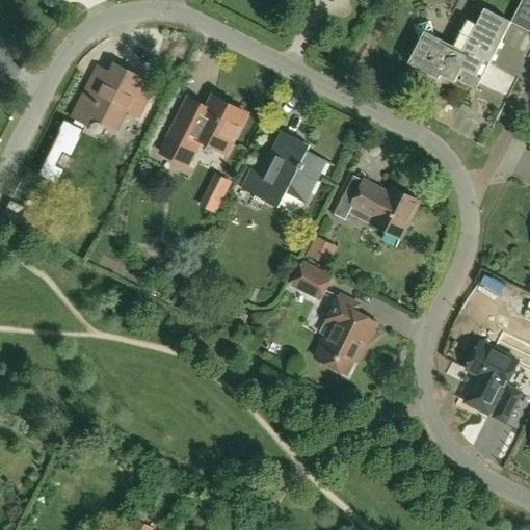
[(529,2),(519,25),(529,30),(529,2)]
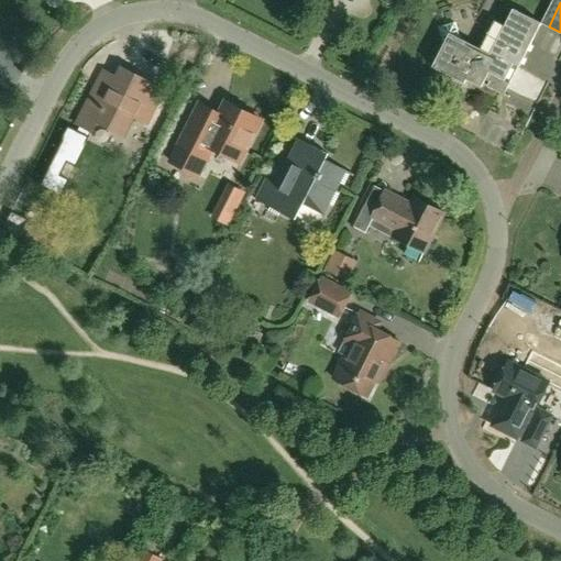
[(442,42),(431,65),(463,81),(464,77),(480,85),(483,77),(487,79),(485,85),(502,92),(530,37),(538,22),(512,8),(503,24),(488,53),(477,47),(458,37),(453,21),(438,26),(442,42)]
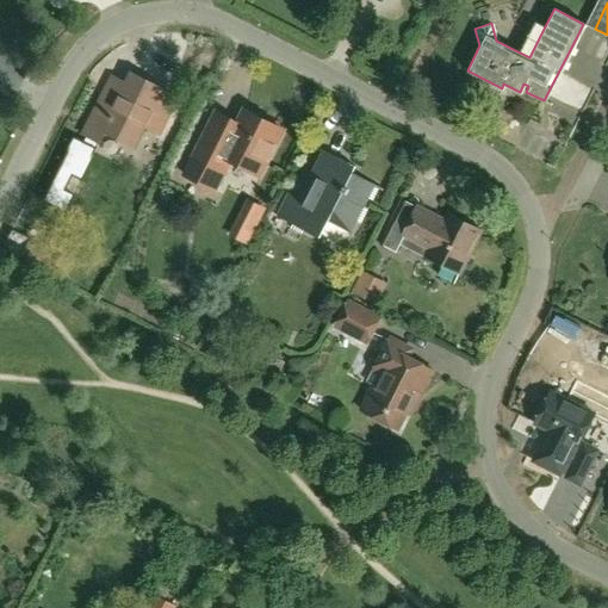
[(161,121),(174,95),(130,73),(124,84),(111,76),(82,132),(98,140),(103,129),(131,144),(147,113),(161,121)]
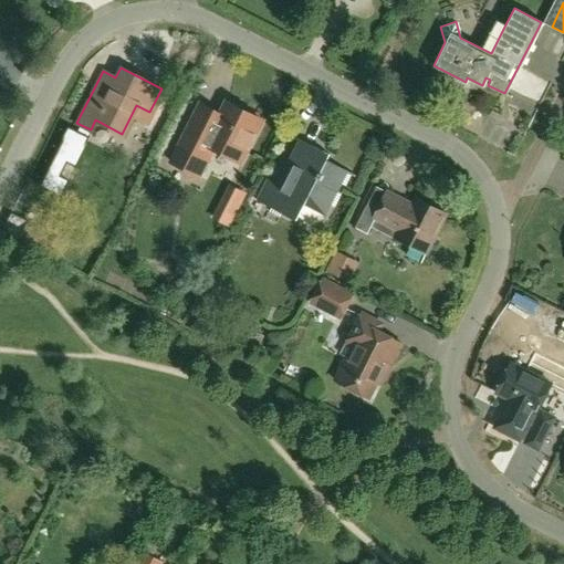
[(239,162),(260,118),(225,101),(219,113),(199,103),(169,160),(197,175),(211,147),(239,162)]
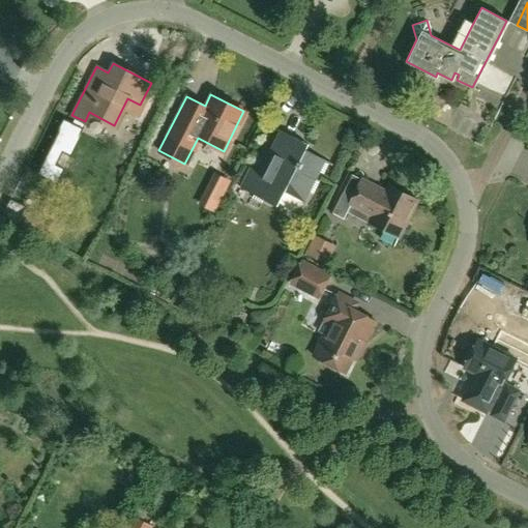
[(308,192),(314,179),(324,159),(304,149),(308,144),(279,129),(259,169),(252,166),(240,187),(275,205),(288,181),(308,192)]
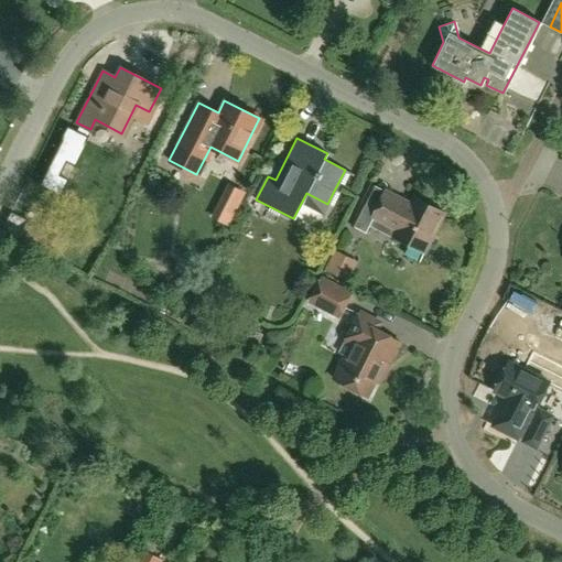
[(227,226),(244,193),(227,184),(211,217),(227,226)]
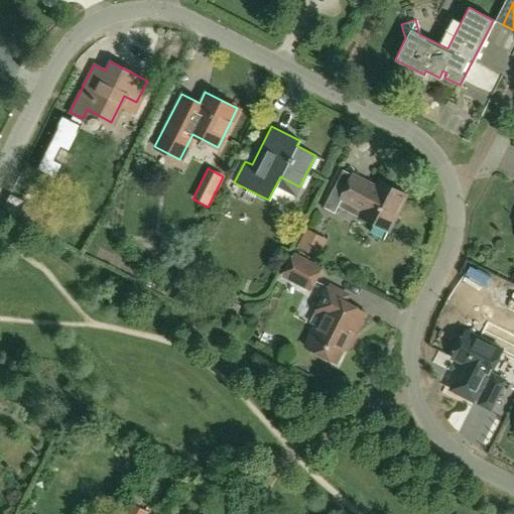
[(332,181),(319,205),(334,212),(341,198),(363,209),(359,216),(387,230),(405,194),(378,179),(375,185),(352,173),(344,188),(332,181)]
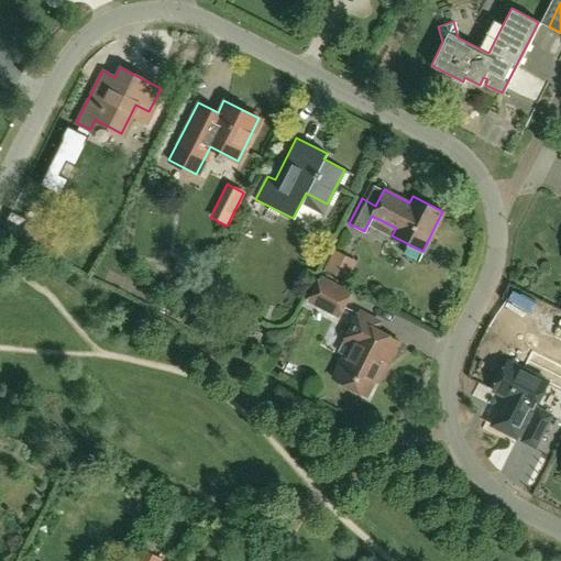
[(323,268),(336,275),(347,255),(333,249),(323,268)]
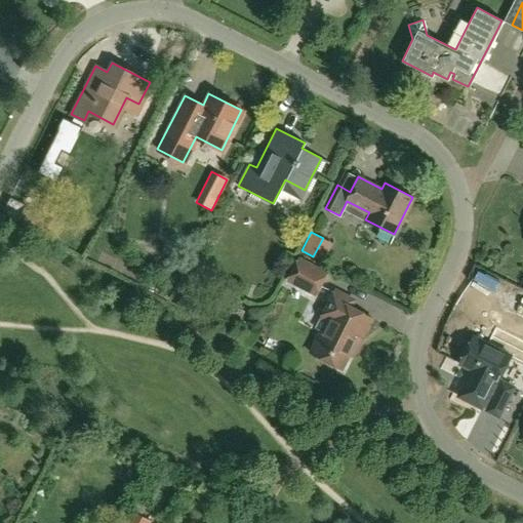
[(325,272),(298,257),(286,279),(314,293),(325,272)]
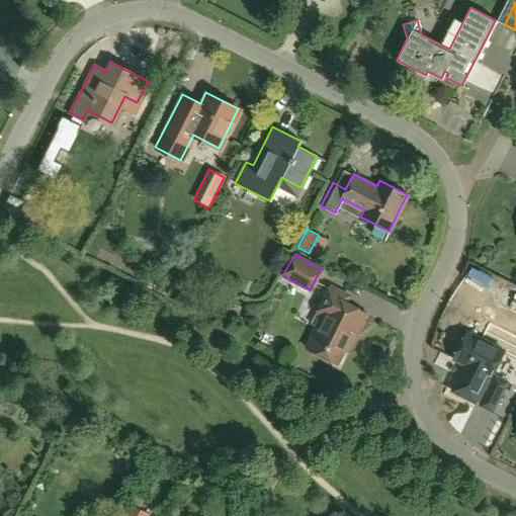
[(336,363),(350,336),(353,338),(366,314),(344,302),(347,295),(330,286),(317,312),(325,317),(320,327),(316,326),(305,347),(336,363)]
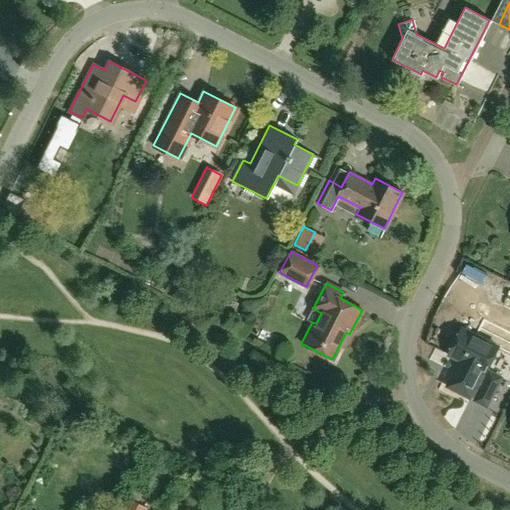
[(485,369),(497,346),(460,327),(447,354),(458,360),(445,385),(468,397),(469,395),(474,398),(473,399),(485,405),(500,377),(485,369)]
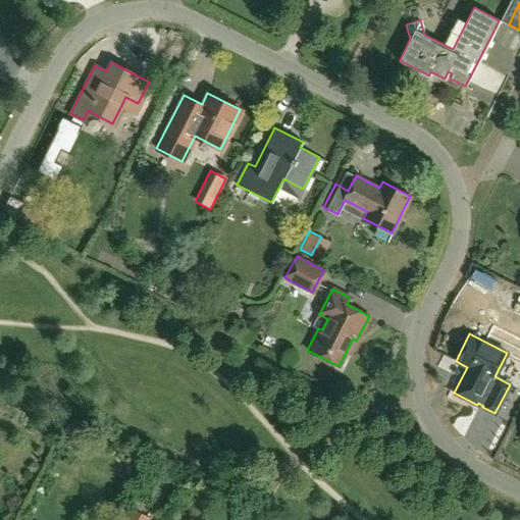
[(147,519),(150,516),(131,506),(122,519),(147,519)]
